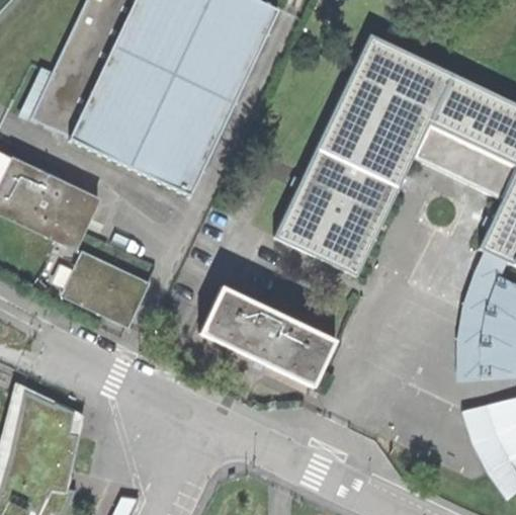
[(70,135),(135,0),(86,0),(31,116),(70,135)]
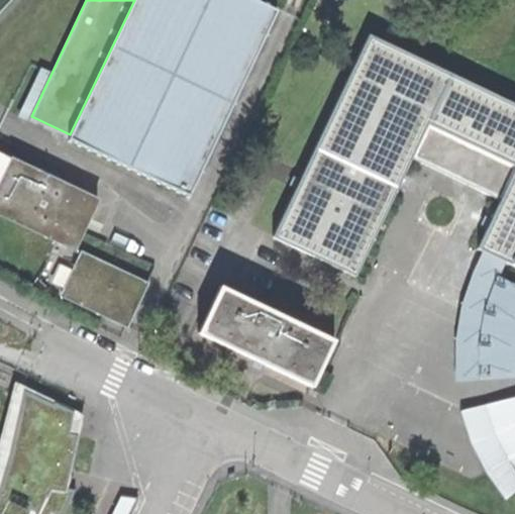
[(275,9),(255,0),(134,0),(70,134),(68,138),(148,177),(148,176),(187,194),(275,9)]
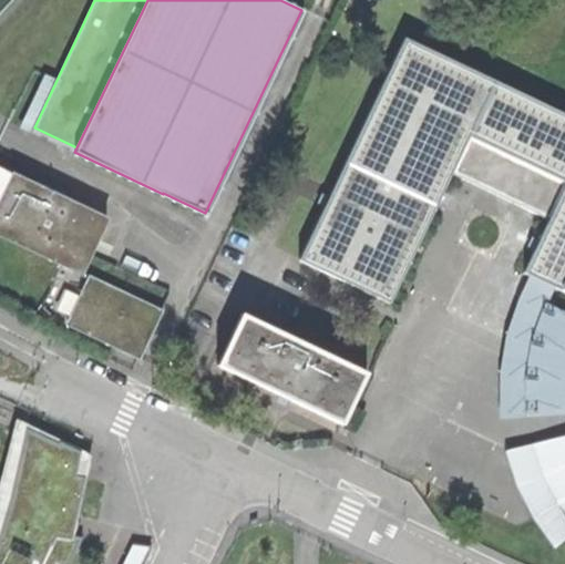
[(564,180),(564,188),(552,217),(527,269),(531,272),(555,283),(564,287),(564,112),(407,38),(302,259),(392,301),(453,172),(470,135),(564,180)]
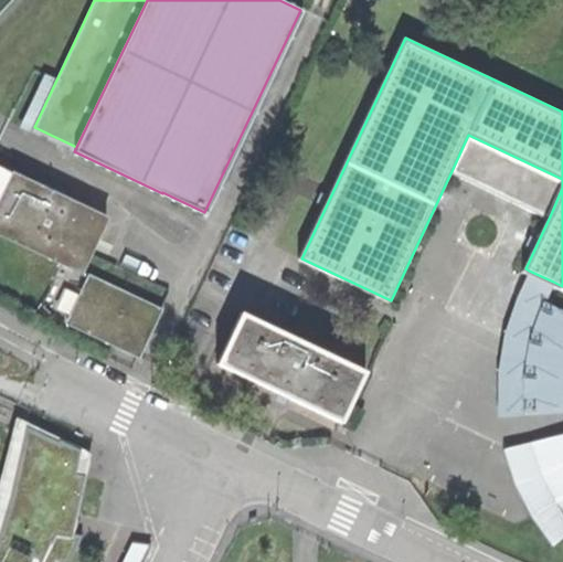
[(452,171),(550,216),(562,188),(562,179),(468,135),(452,171)]
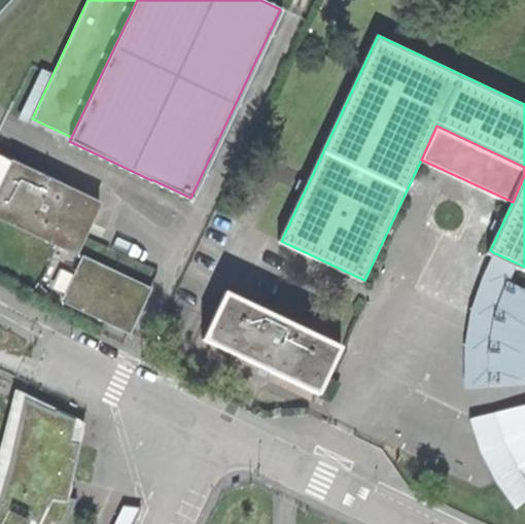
[(0,181),(2,177),(11,160),(0,153),(0,181)]
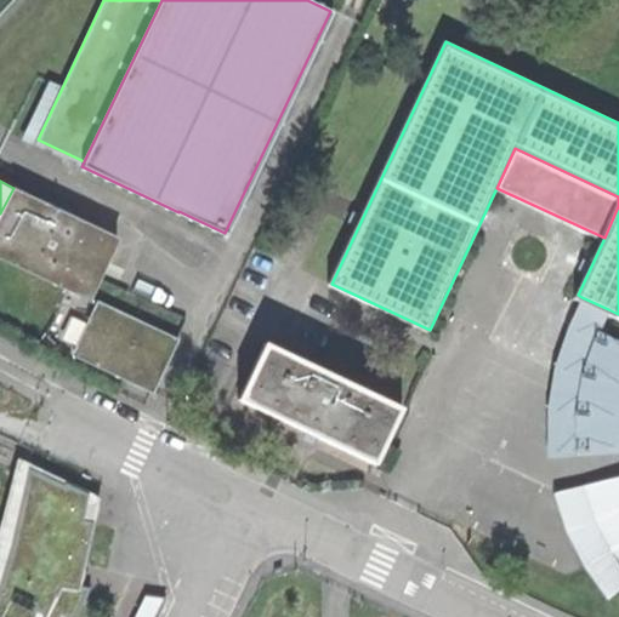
[(13,188),(3,209),(15,215),(9,227),(0,222),(0,256),(91,301),(103,276),(90,270),(98,255),(111,261),(121,236),(15,186),(13,188)]
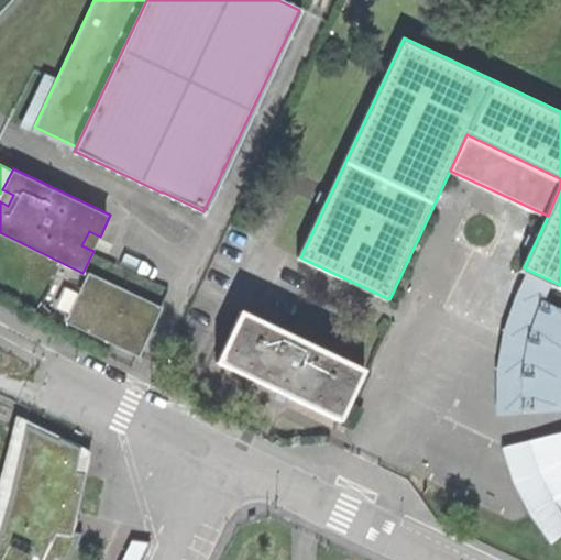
[(13,195),(2,189),(0,194),(0,201),(8,206),(13,195)]
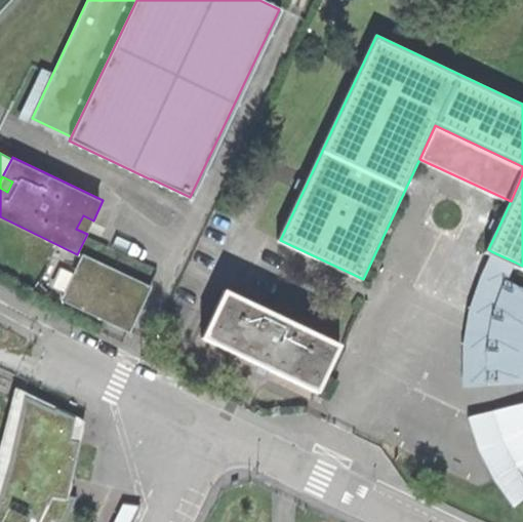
[(87,234),(93,221),(83,215),(76,229),(87,234)]
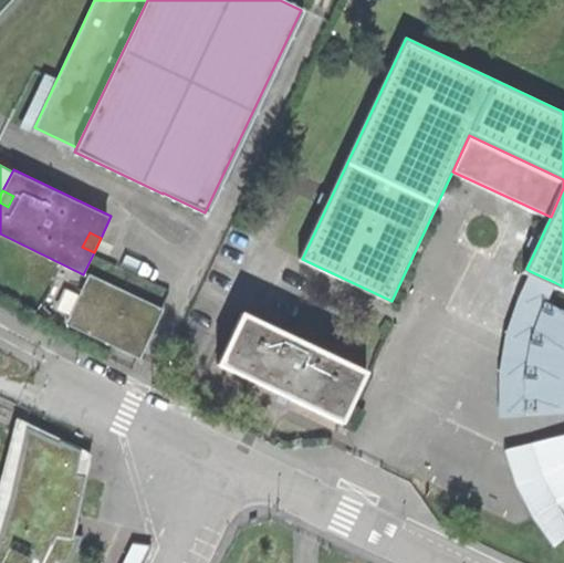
[(563,306),(546,301),(554,282),(530,271),(514,302),(504,334),(499,373),(499,412),(563,409),(563,306)]
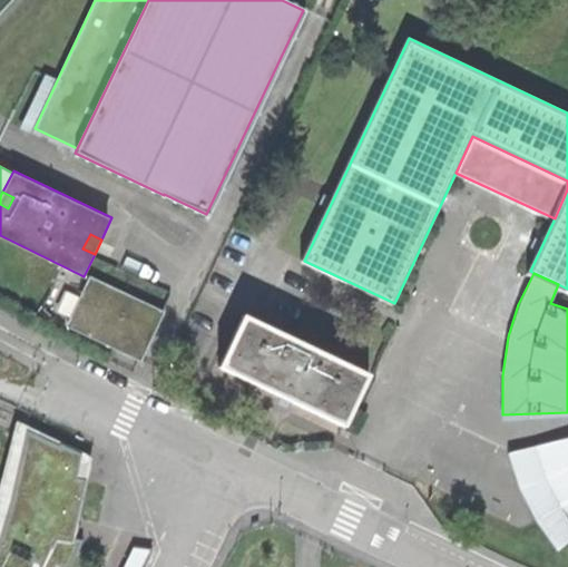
[(163,311),(88,274),(64,325),(103,344),(138,362),(163,311)]
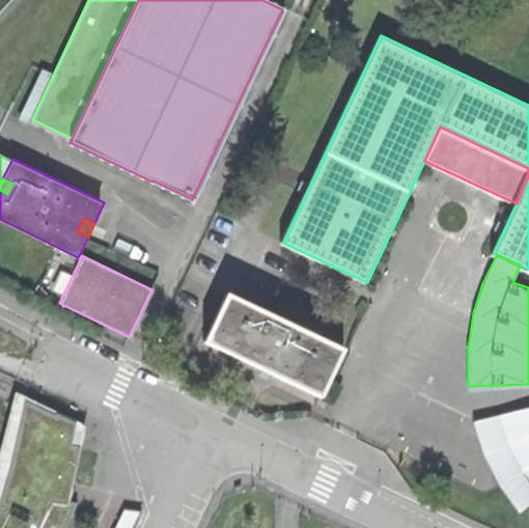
[(229,352),(321,394),(343,346),(225,292),(203,339),(229,352)]
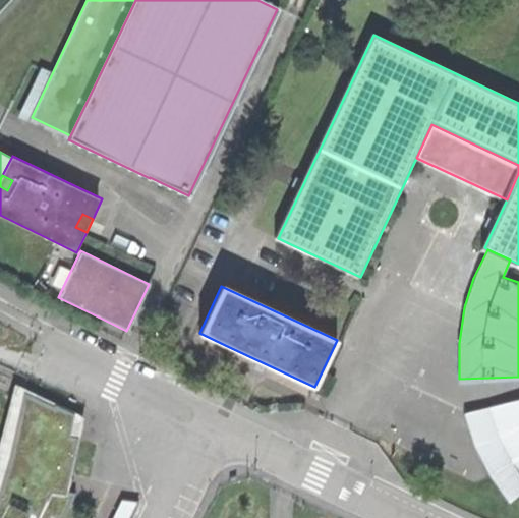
[(82,415),(16,384),(0,445),(0,517),(39,517),(52,492),(68,492),(82,415)]
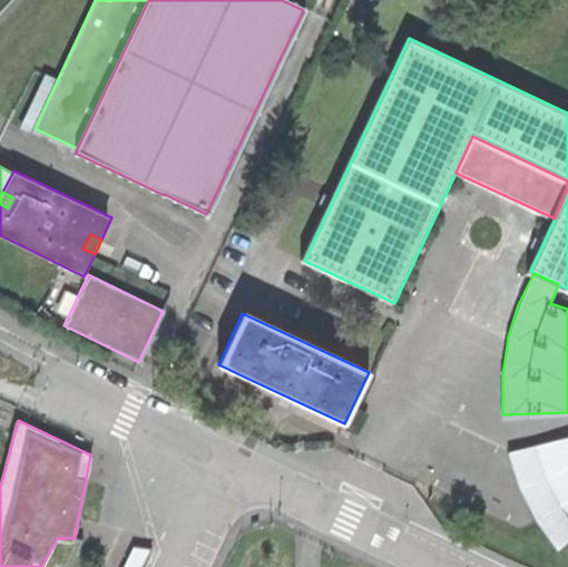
[(567,433),(507,451),(519,486),(536,517),(559,548),(567,539),(567,433)]
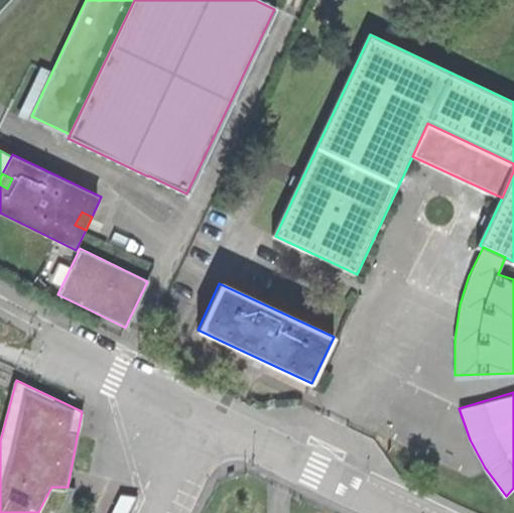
[(61,512),(74,487),(68,487),(51,487),(38,512),(61,512)]
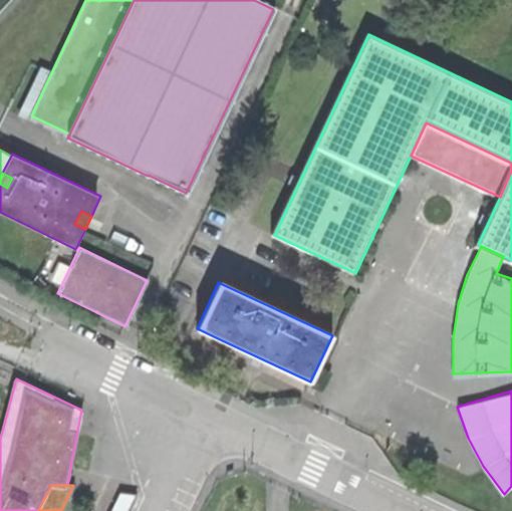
All buildings are outlined.
